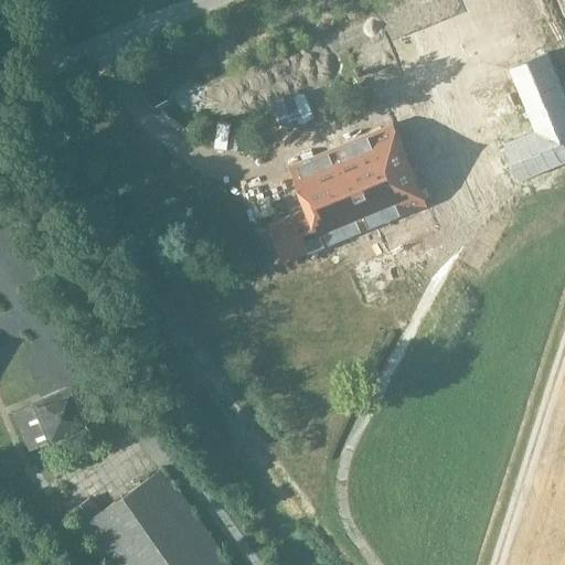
[(534,130),(503,144),(519,181),(564,162),(564,96),(547,53),(509,68),(529,117),(535,115),(541,128),(534,130)]
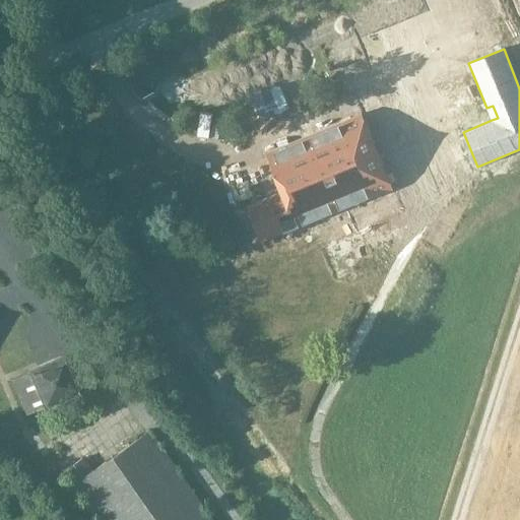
[(471,128),(453,75),(408,91),(431,155),(466,143),(462,131),(471,128)]
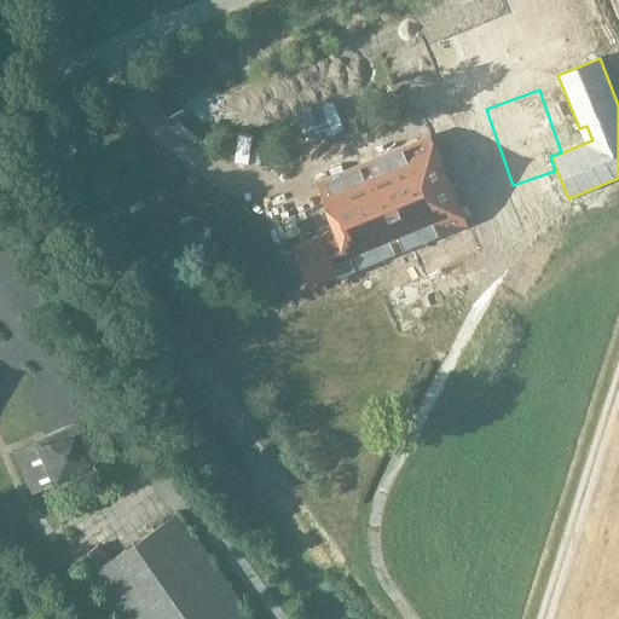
[(295,247),(310,283),(335,272),(339,278),(468,224),(433,134),(316,181),(336,229),(295,247)]
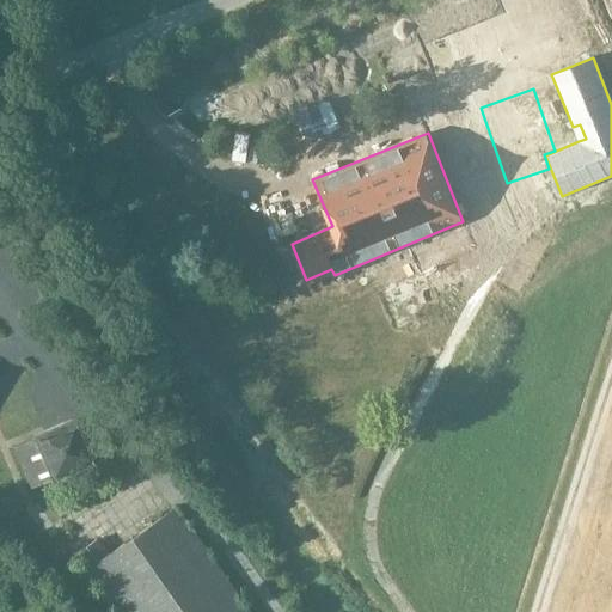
[(451,306),(463,301),(448,267),(383,295),(397,329),(408,325),(451,306)]
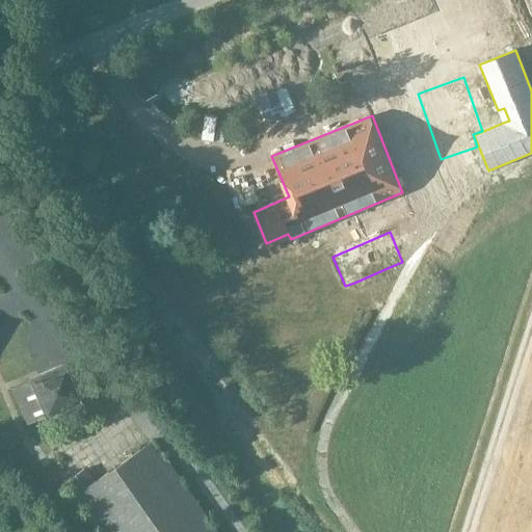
[(84,400),(84,399),(92,396),(78,358),(69,363),(68,361),(29,377),(30,379),(11,388),(26,423),(46,415),(46,416),(84,400)]
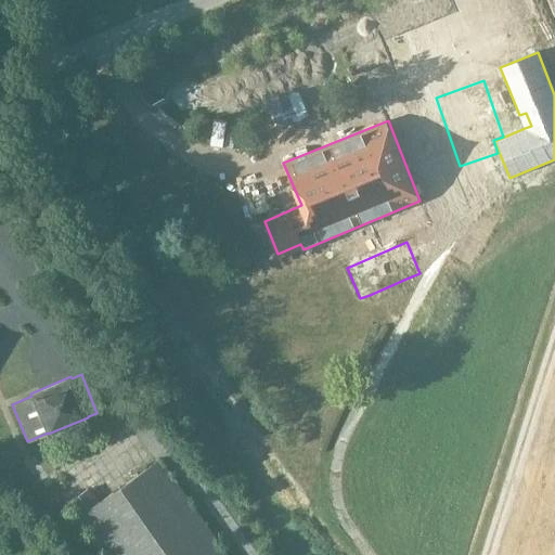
[(67,502),(104,554),(228,554),(160,459),(99,502),(89,487),(67,502)]
